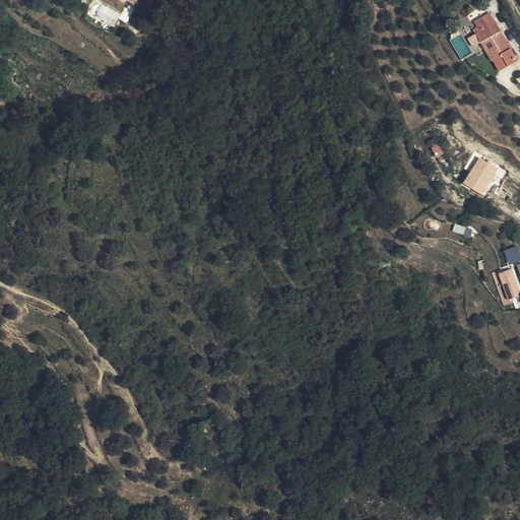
[(490,13),(475,21),(480,30),(476,34),(493,62),(494,61),(500,72),(517,62),(490,13)]
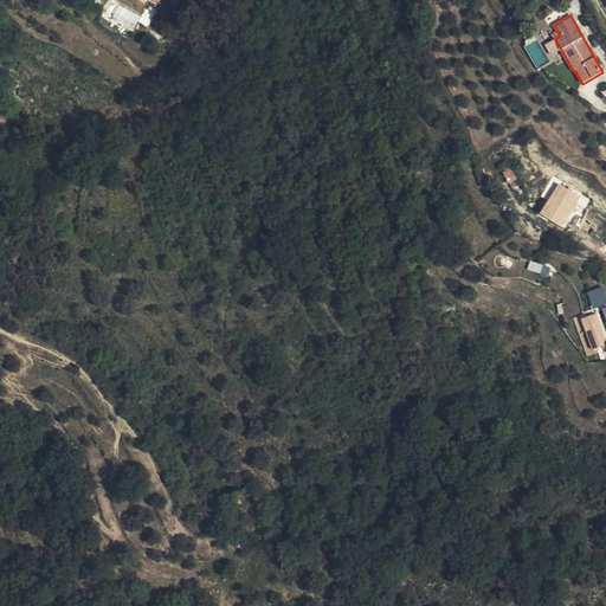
[(535,40),(524,46),(536,68),(548,62),(535,40)]
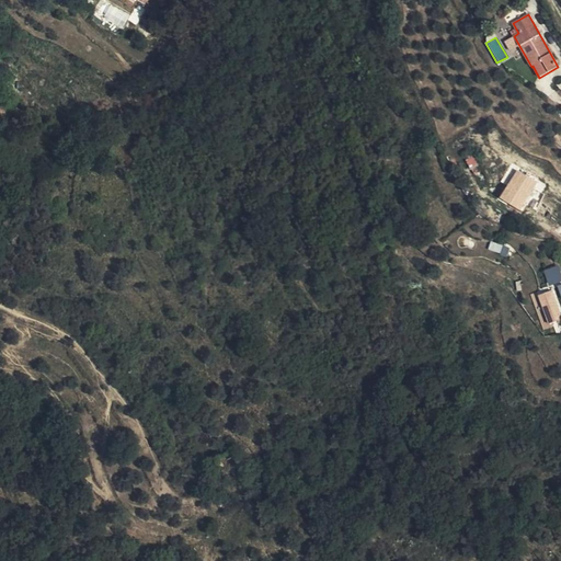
[(472,156),(466,160),(482,186),(490,182),(472,156)]
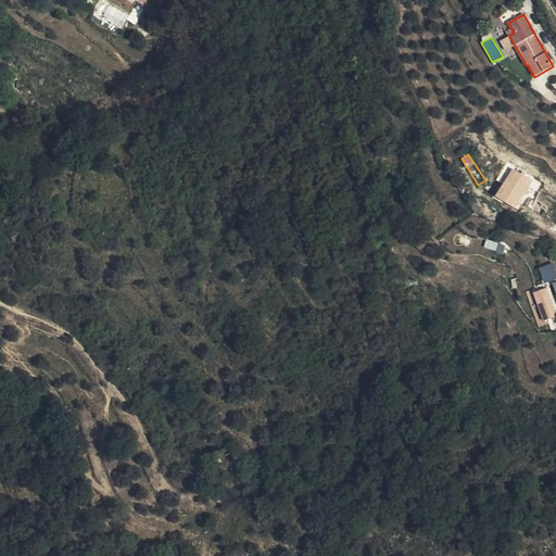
[(508,176),(512,172),(505,166),(497,178),(505,184),(508,176)]
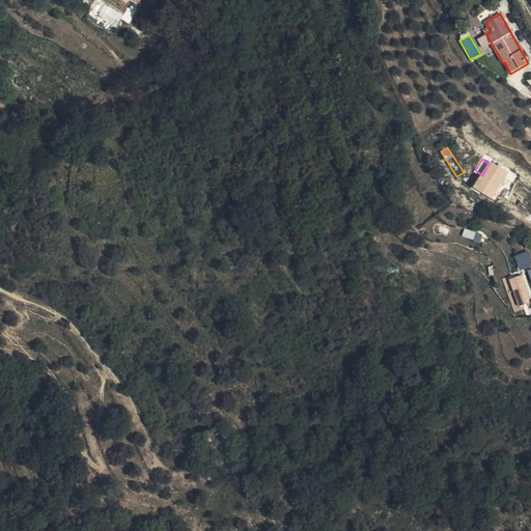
[(498,176),(503,168),(491,161),(488,164),(485,168),(498,176)]
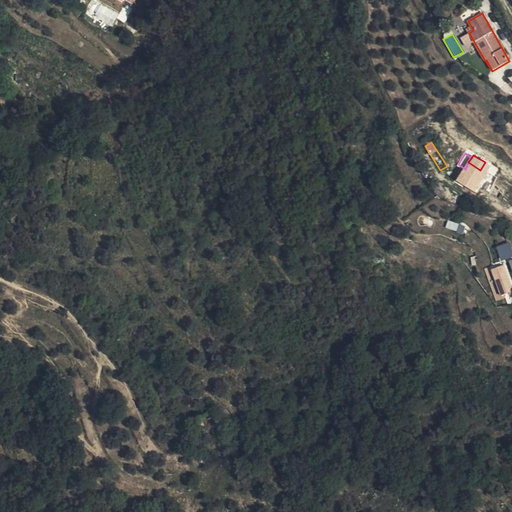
[(480,170),(468,162),(465,169),(457,181),(469,188),(471,184),(480,170)]
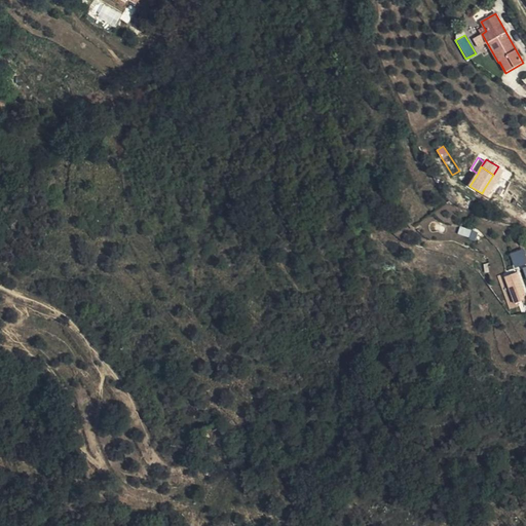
[(496,177),(497,178),(502,170),(498,166),(493,175),(496,177)]
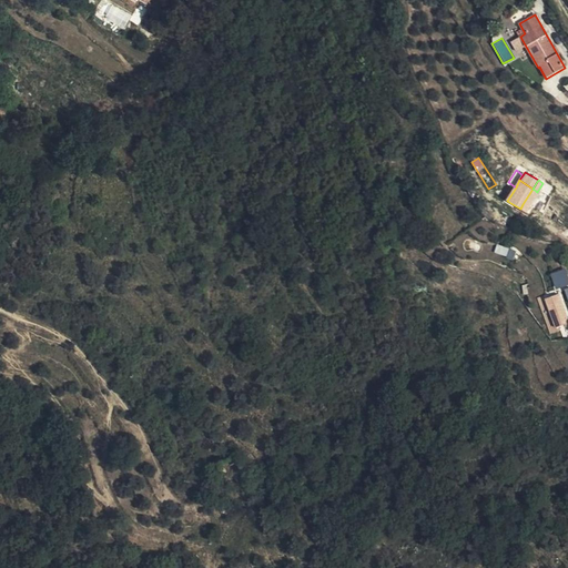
[(497,184),(497,194),(505,194),(505,191),(507,191),(507,184),(497,184)]
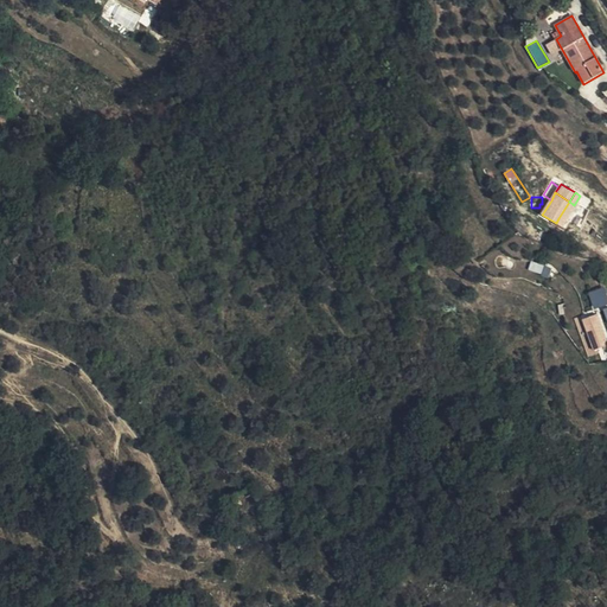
[(562,221),(573,204),(569,202),(558,218),(562,221)]
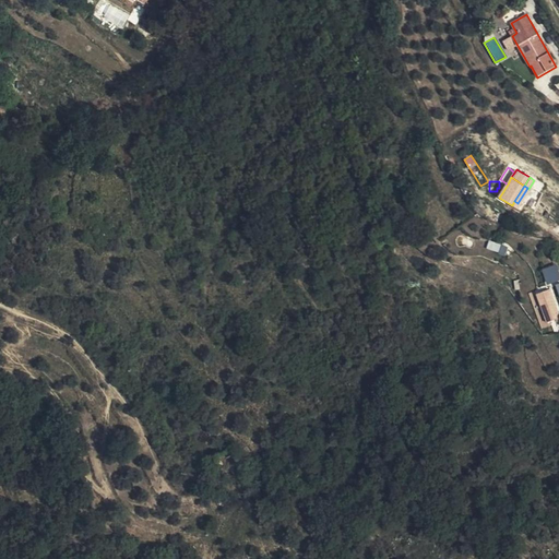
[(435,235),(432,237),(438,244),(441,241),(435,235)]
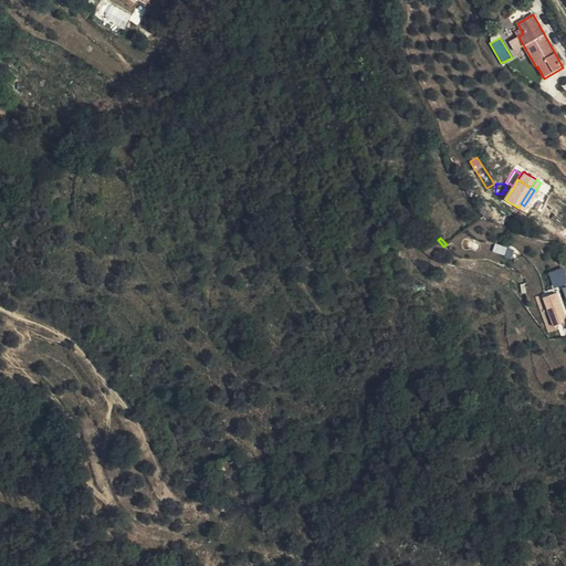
[(507,248),(495,243),(493,251),(505,257),(507,248)]
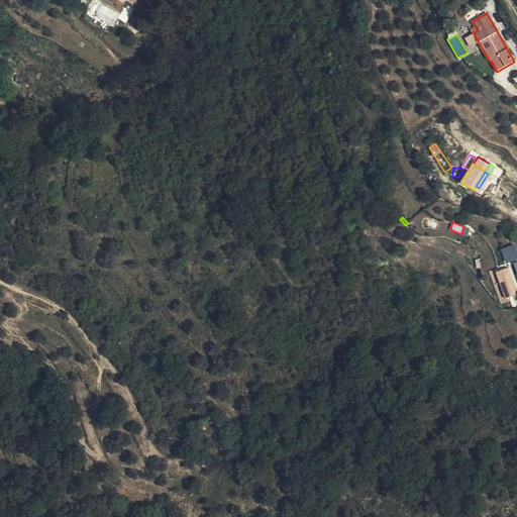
[(516,261),(511,245),(504,248),(510,266),(515,264),(514,262),(516,261)]
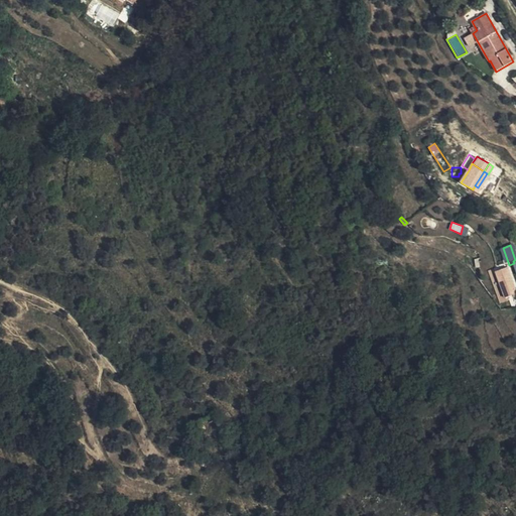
[(507,296),(515,293),(513,289),(515,288),(515,286),(510,268),(499,271),(507,296)]
